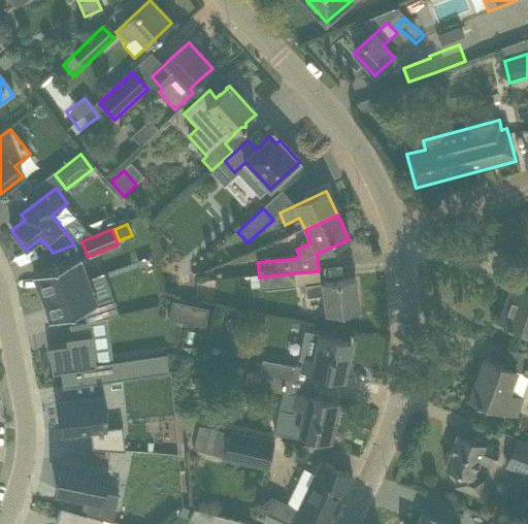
[(79,257),(33,274),(42,297),(89,281),(79,257)]
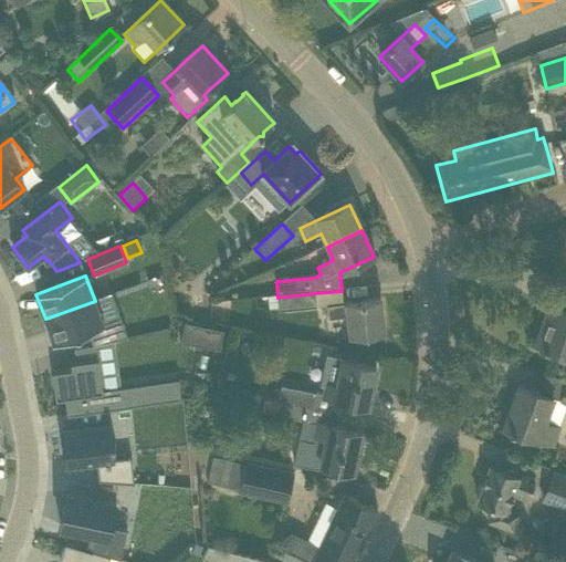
[(180,279),(179,313),(208,314),(209,280),(180,279)]
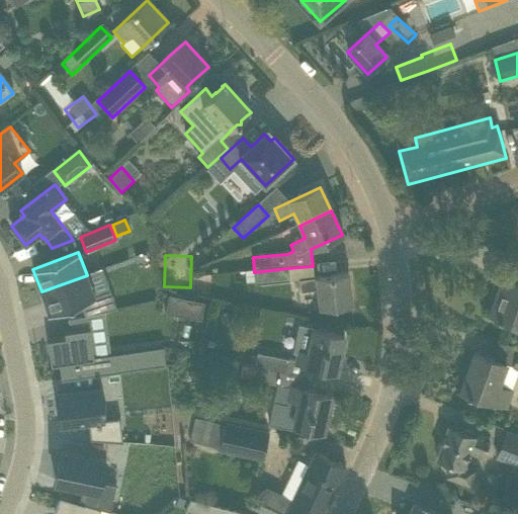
[(289,283),(288,268),(254,272),(255,283),(256,286),(289,283)]
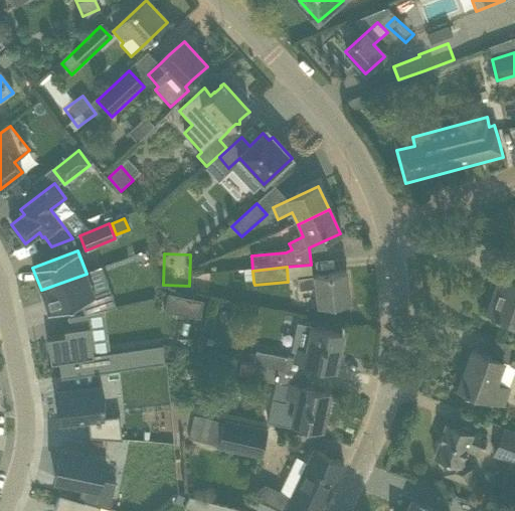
[(252,271),(243,271),(244,282),(253,282),(252,271)]
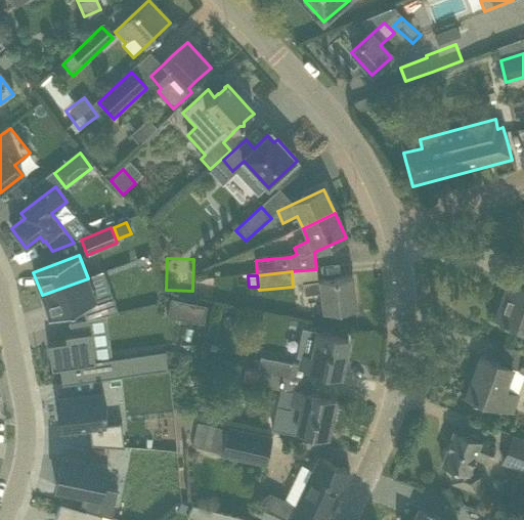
[(324,312),(355,308),(353,288),(350,288),(349,279),(351,279),(351,277),(320,282),(321,283),(303,286),(305,298),(322,295),(324,312)]
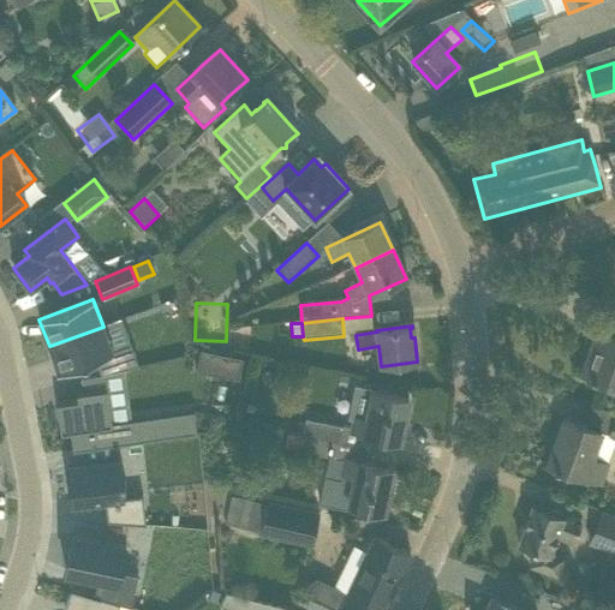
[(103,327),(49,346),(59,374),(113,353),(103,327)]
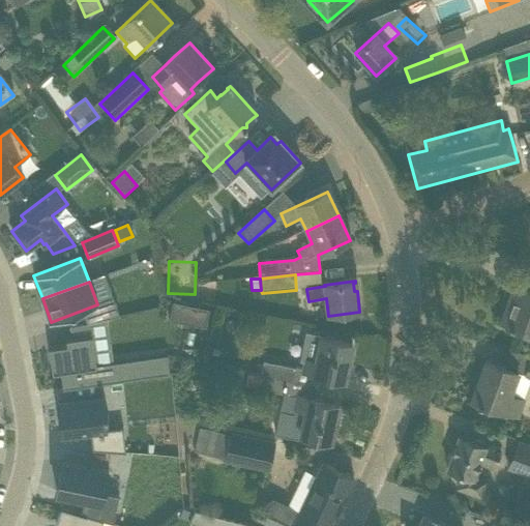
[(529,292),(513,287),(500,324),(509,327),(509,328),(513,330),(513,328),(529,334),(529,292)]
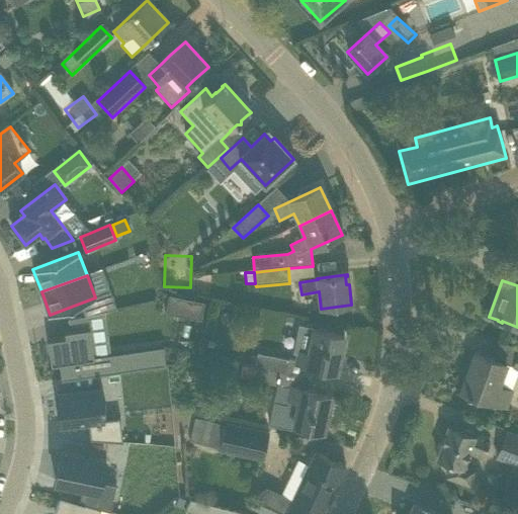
[(169,296),(165,315),(200,322),(204,304),(169,296)]
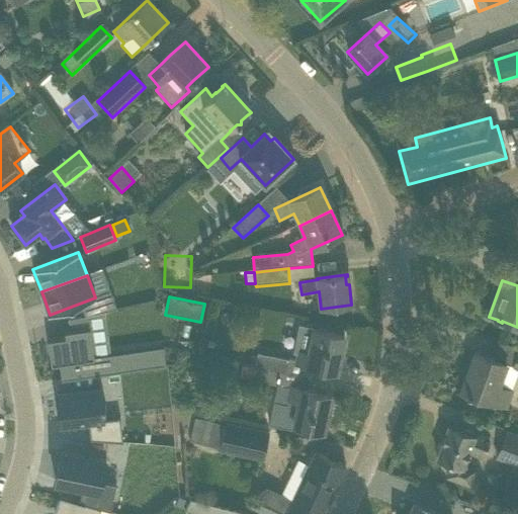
[(85,321),(41,325),(42,340),(58,339),(57,332),(86,329),(85,321)]
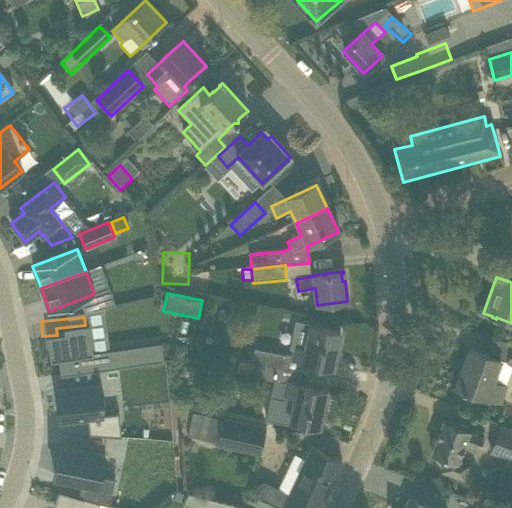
[(297,324),(292,348),(296,349),(293,360),(313,364),(332,368),(340,333),(320,329),(315,328),(301,325),(297,324)]
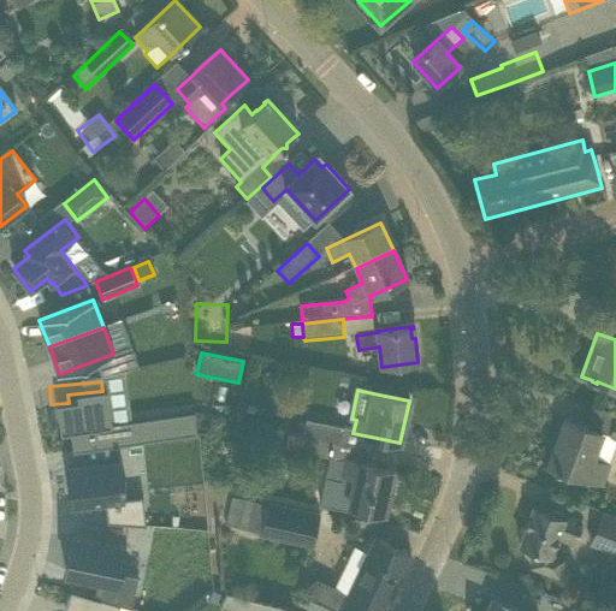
[(78,403),(57,407),(61,437),(69,435),(70,435),(71,443),(73,455),(122,448),(197,437),(195,414),(112,426),(107,392),(77,397),(78,403)]
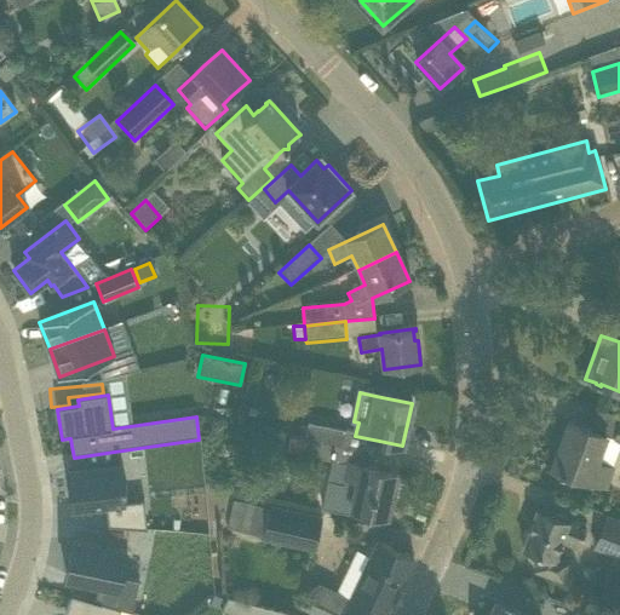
[(343,447),(345,432),(293,420),(291,436),(343,447)]
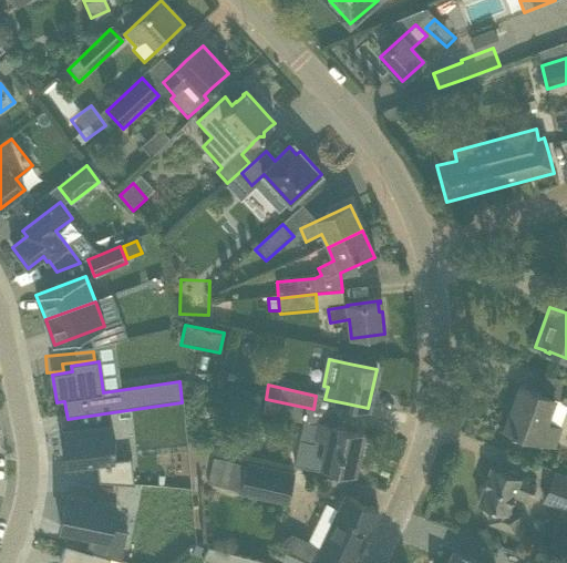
[(555,401),(519,388),(513,407),(515,408),(507,429),(505,428),(505,429),(512,432),(511,433),(516,434),(516,433),(537,441),(555,448),(562,431),(545,426),(555,401)]
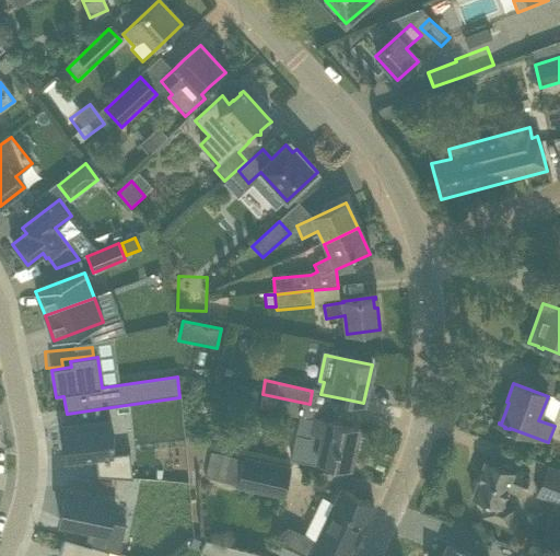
[(310,404),(263,394),(259,408),(306,419),(310,404)]
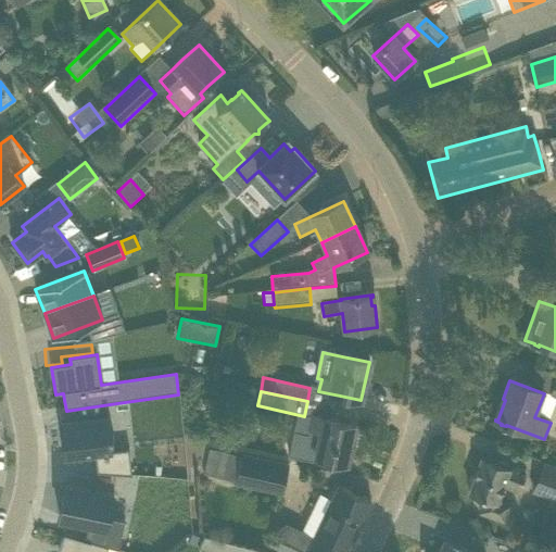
[(139,456),(169,455),(168,410),(138,411),(139,456)]
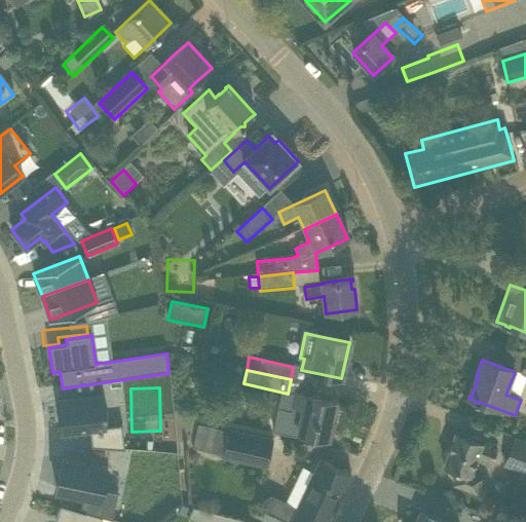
[(336,403),(296,394),(293,406),(302,408),(297,432),(329,439),(336,403)]
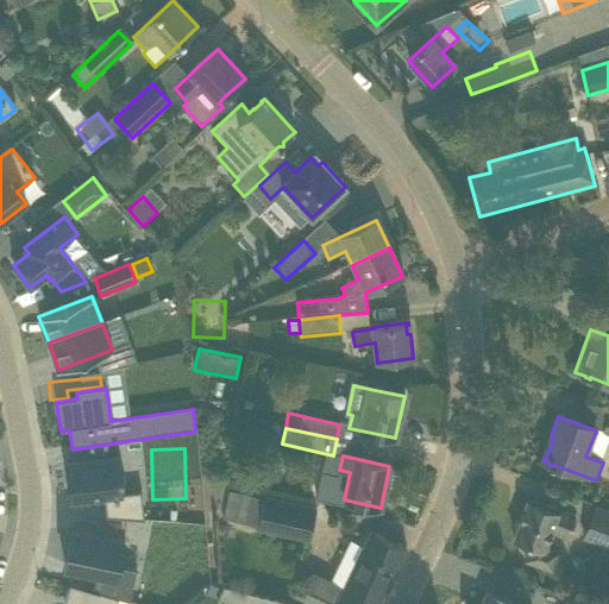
[(118,459),(67,464),(71,502),(104,498),(106,520),(145,522),(142,492),(121,495),(118,460),(118,459)]
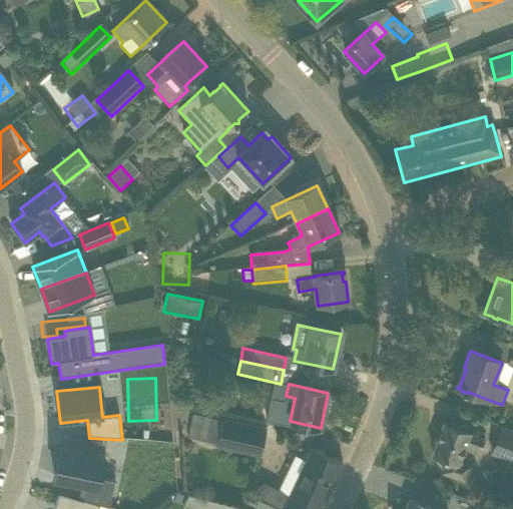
[(268,430),(223,420),(217,449),(261,459),(268,430)]
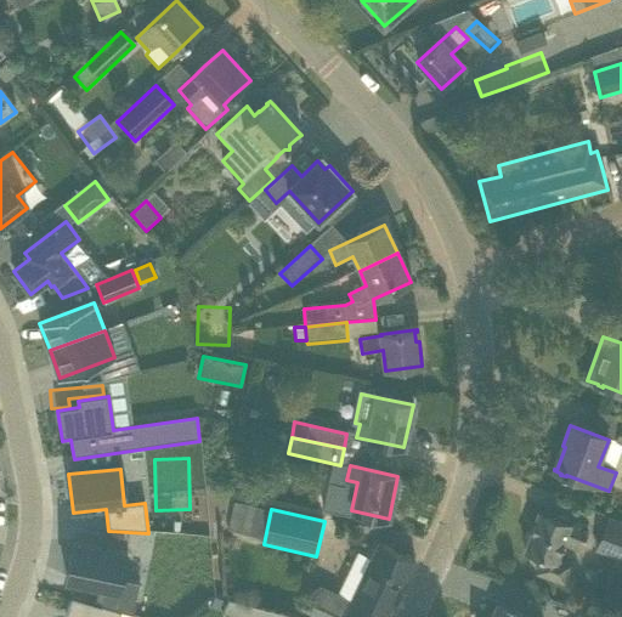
[(538,514),(531,533),(527,535),(525,543),(526,547),(524,552),(543,558),(536,575),(565,586),(574,566),(558,561),(565,542),(582,549),(588,535),(569,528),(567,525),(538,514)]
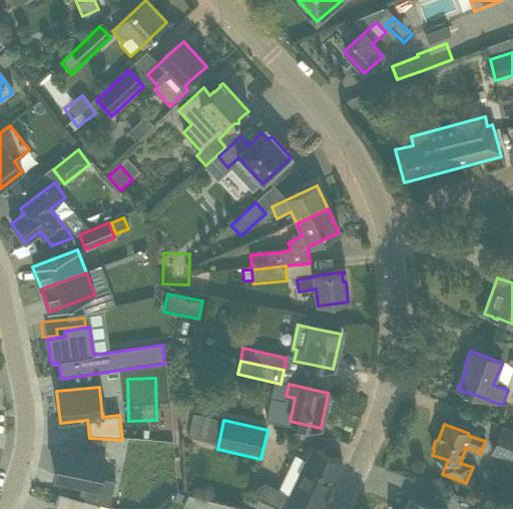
[(512,464),(512,432),(501,428),(490,456),(512,464)]
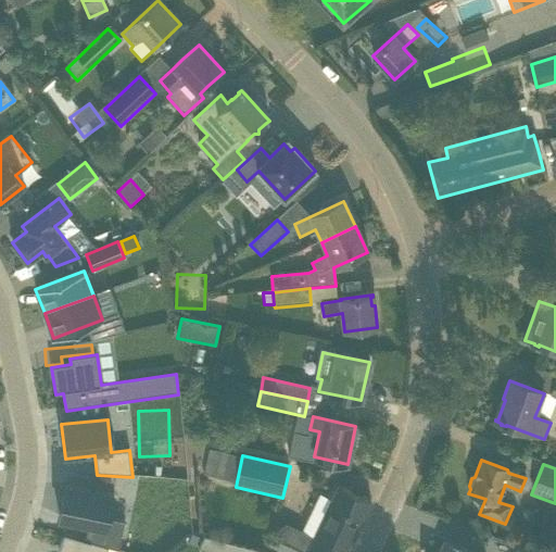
[(66,486),(59,518),(89,525),(86,539),(86,542),(116,551),(119,551),(125,523),(110,519),(114,496),(66,486)]
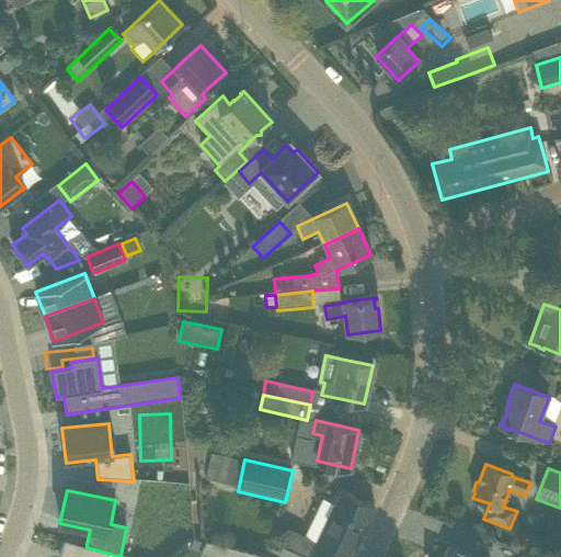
[(350,556),(374,507),(354,497),(341,491),(328,519),(322,531),(310,525),(305,537),(293,532),(289,530),(281,537),(271,556),(350,556)]
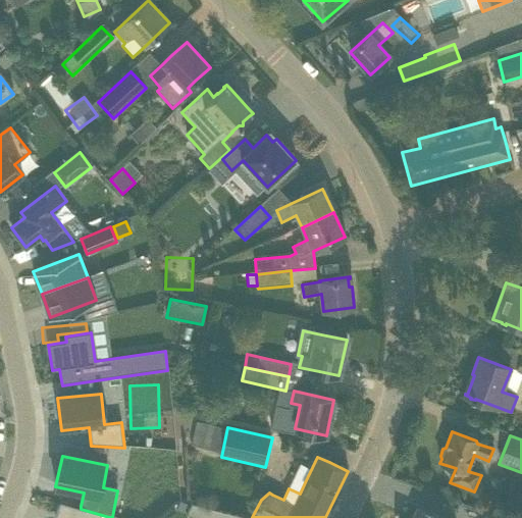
[(60,503),(55,517),(100,517),(101,515),(60,503)]
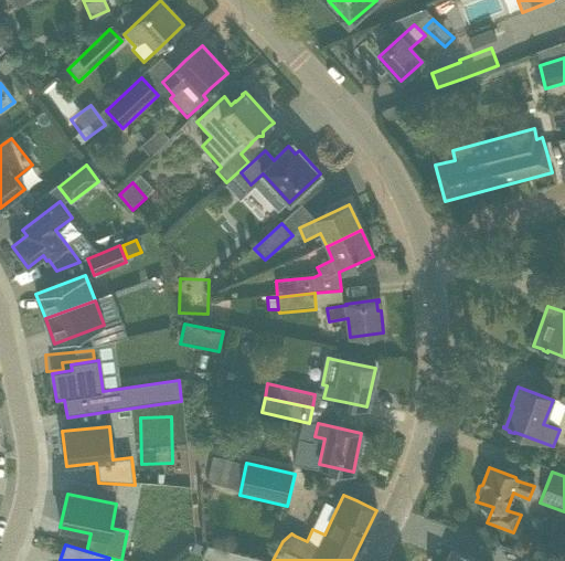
[(477,560),(446,548),(441,560),(477,560)]
